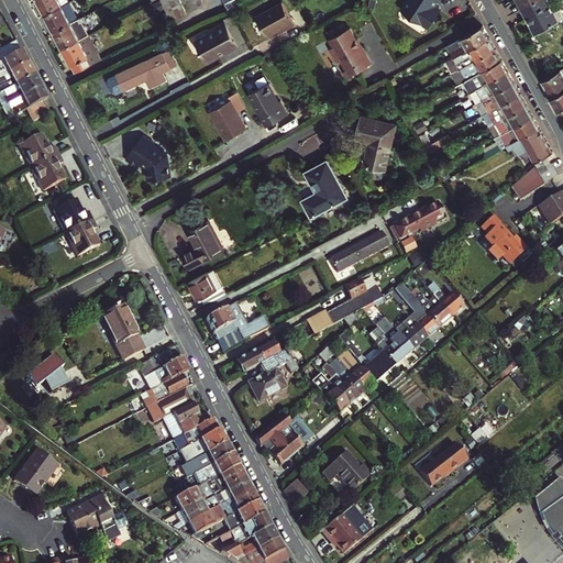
[(69,2),(68,0),(37,0),(45,14),(62,6),(69,2)]
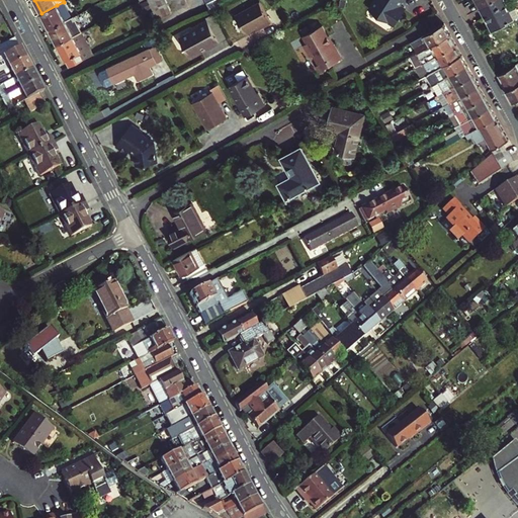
[(155,11),(169,4),(167,0),(157,0),(151,3),(155,11)]
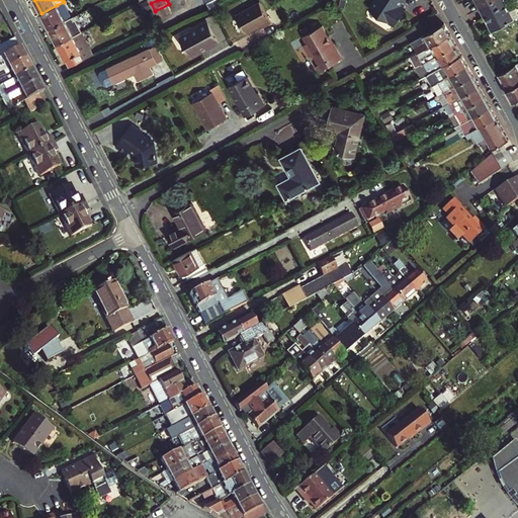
[(263,24),(272,20),(259,0),(258,0),(235,13),(246,31),(262,22),(263,24)]
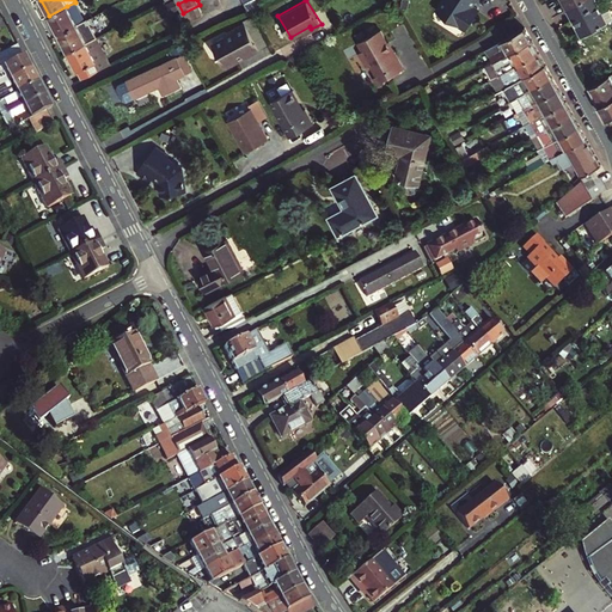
[(440,0),(435,7),(465,28),(477,10),(476,6),(471,2),(470,2),(469,2),(467,2),(466,4),(464,1),(464,0),(440,0)]
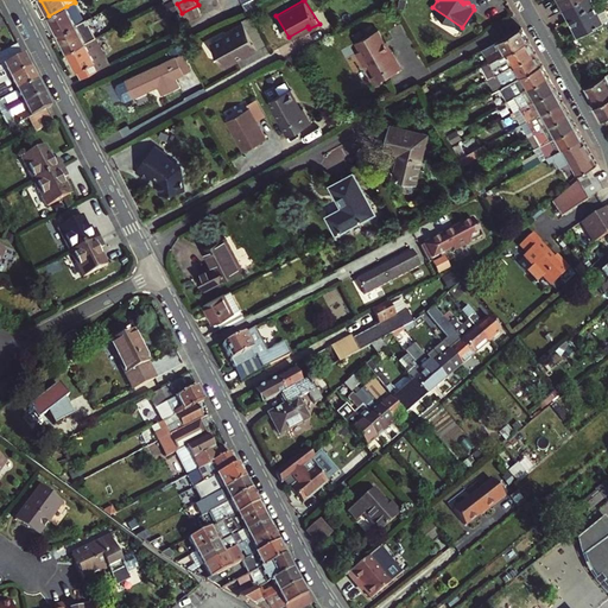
[(602,20),(591,0),(576,0),(564,7),(577,32),(602,20)]
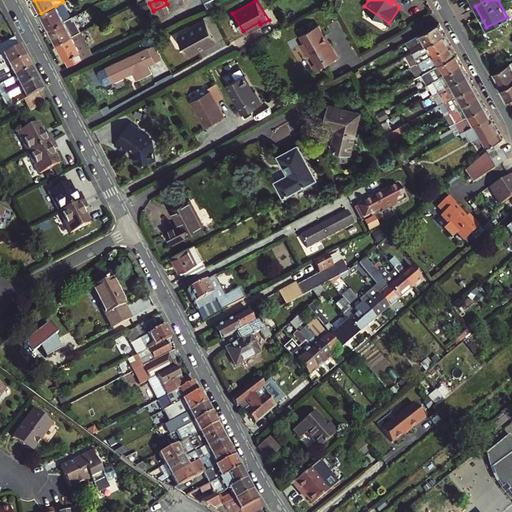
[(71,17),(63,2),(56,5),(64,20),(71,17)]
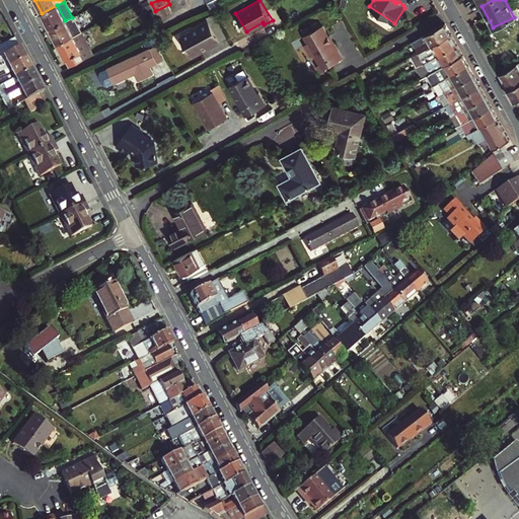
[(158,18),(172,11),(169,4),(155,11),(158,18)]
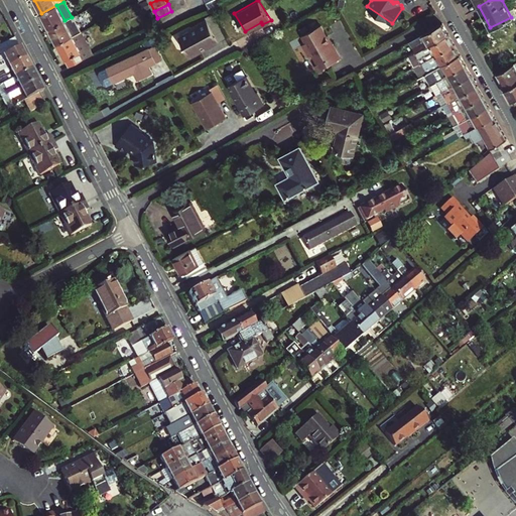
[(65,20),(56,5),(41,13),(49,28),(65,20)]
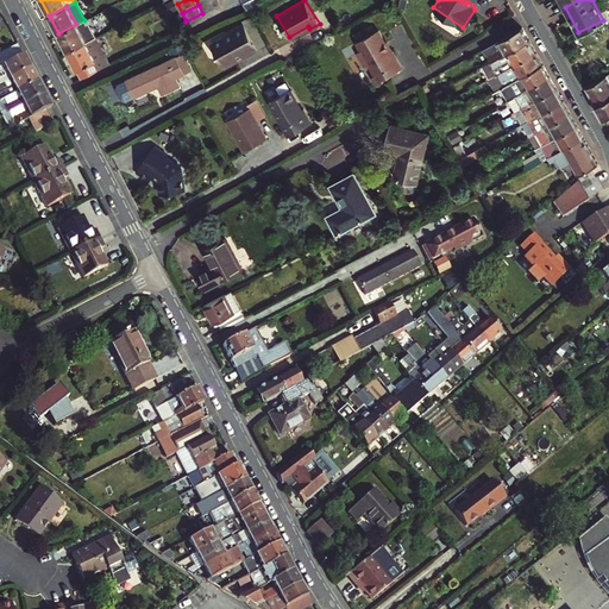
[(88,18),(85,20),(76,24),(58,33),(68,51),(86,42),(96,37),(96,36),(88,18)]
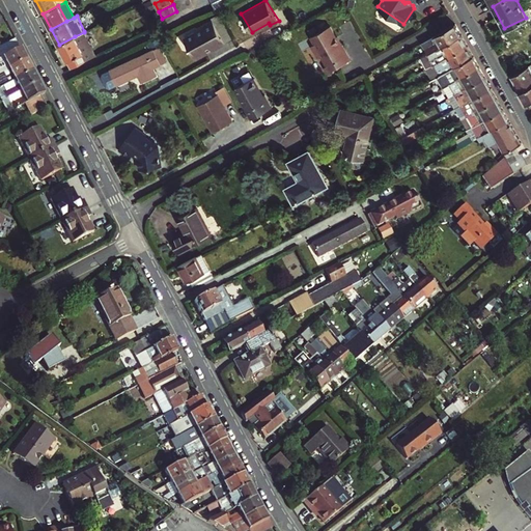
[(214,18),(197,27),(199,30),(185,38),(196,58),(205,53),(206,53),(206,52),(206,51),(206,50),(206,49),(216,44),(218,46),(226,42),(214,18)]
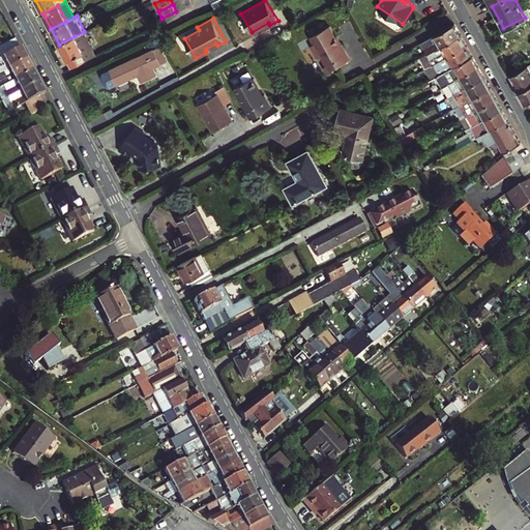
[(428,53),(461,33),(454,22),(421,40),(428,53)]
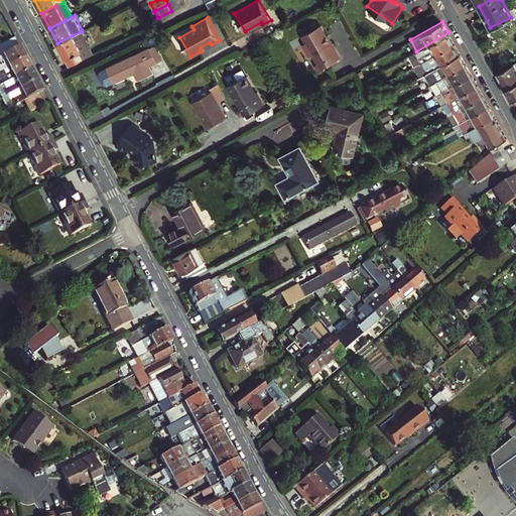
[(331,40),(320,24),(318,25),(317,23),(310,28),(311,29),(302,34),(306,41),(303,43),(310,54),(313,53),(318,62),(316,63),(320,71),(327,67),(326,66),(341,56),(332,39),(331,40)]
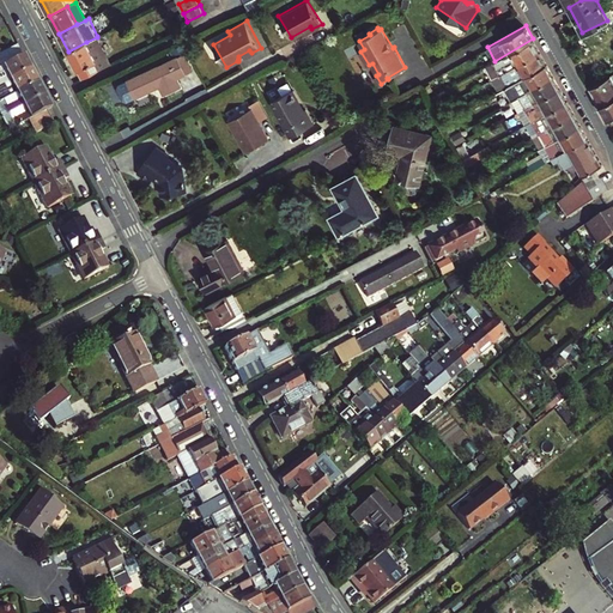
[(97,37),(86,42),(68,52),(83,79),(104,68),(111,65),(97,37)]
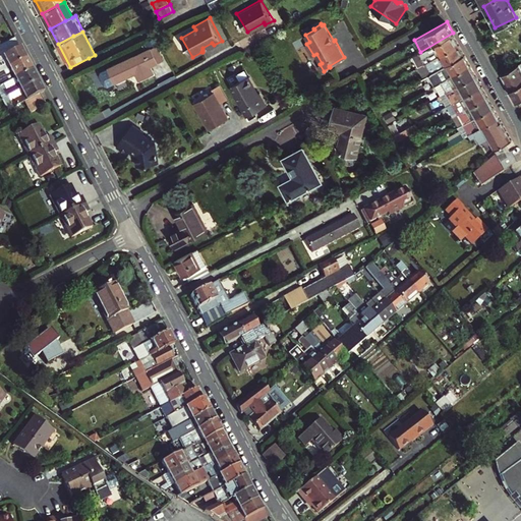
[(420,52),(425,63),(459,44),(453,33),(420,52)]
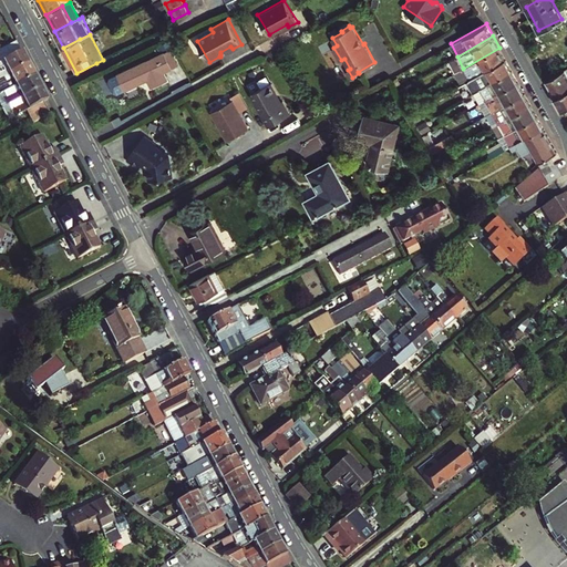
[(0,76),(29,63),(22,50),(18,52),(13,43),(0,50),(0,76)]
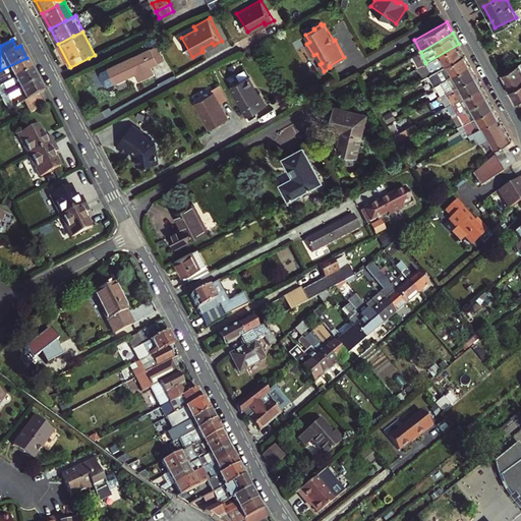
[(459,44),(425,63),(430,72),(464,53),(459,44)]
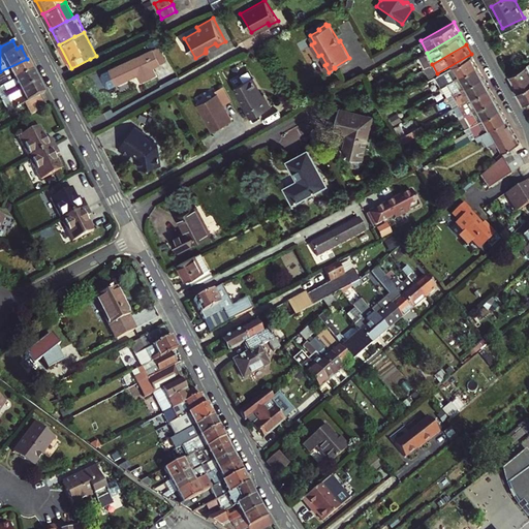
[(166,61),(159,47),(153,50),(160,64),(166,61)]
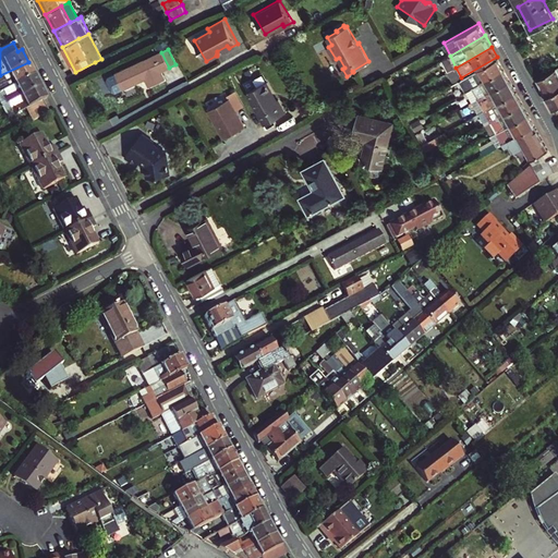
[(116,74),(123,89),(146,79),(149,86),(164,77),(161,72),(169,68),(161,52),(116,74)]
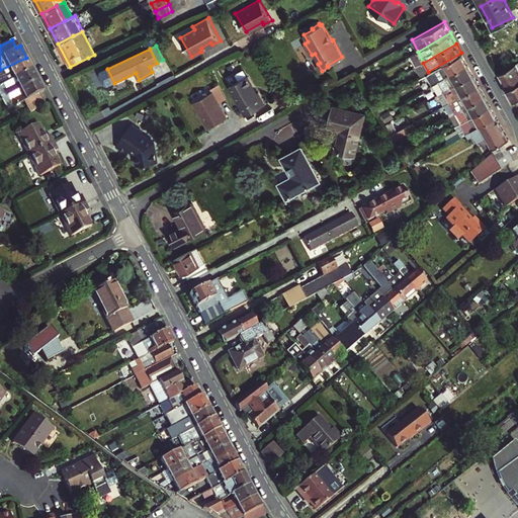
[(408,57),(414,67),(423,63),(418,52),(408,57)]
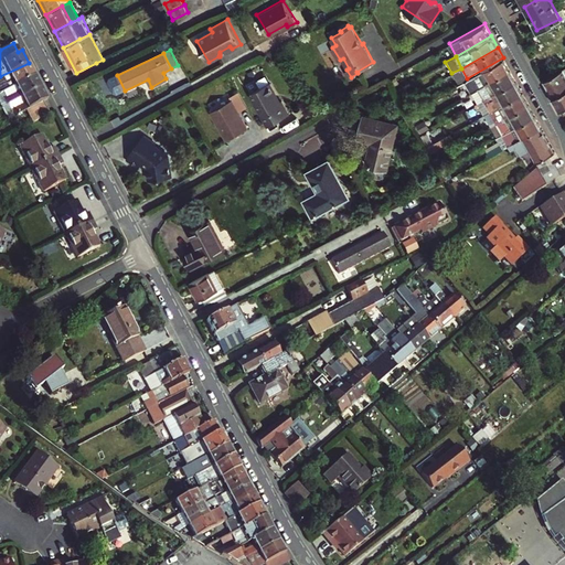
[(478,87),(510,70),(503,57),(467,78),(458,84),(455,85),(459,93),(477,83),(478,87)]
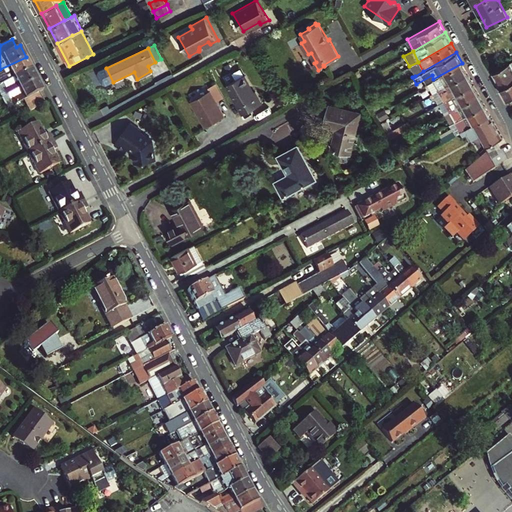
[(0,69),(0,78),(2,82),(7,80),(31,67),(26,57),(0,69)]
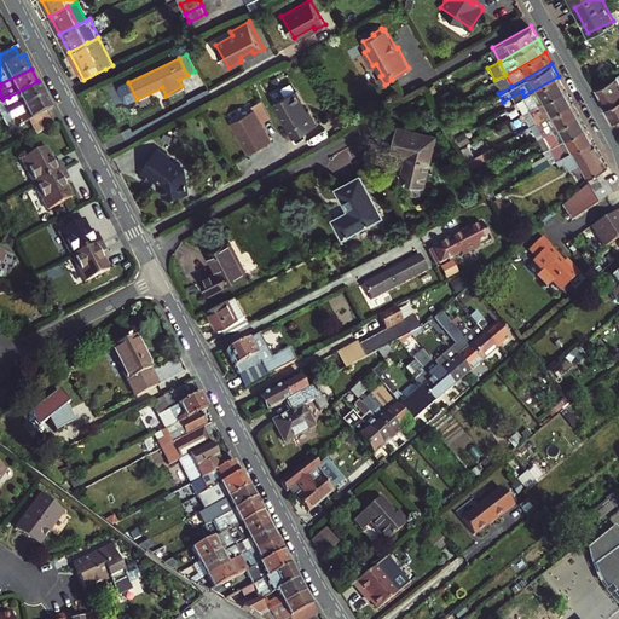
[(618,71),(594,87),(595,90),(605,106),(618,98),(618,71)]
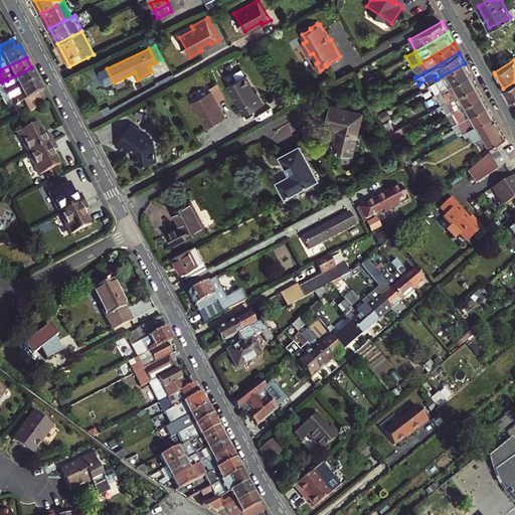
[(425,71),(420,62),(411,66),(417,76),(425,71)]
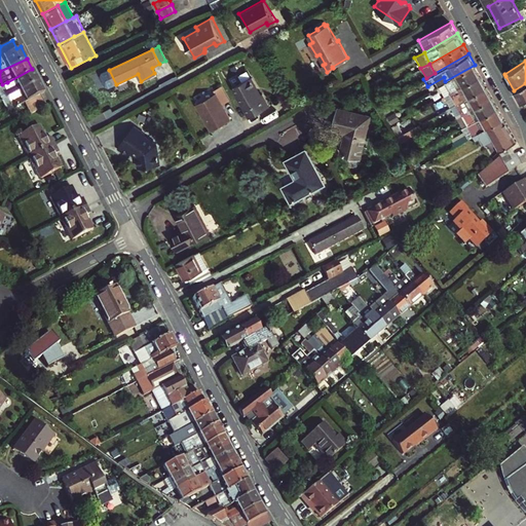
[(451,91),(481,75),(475,65),(445,81),(451,91)]
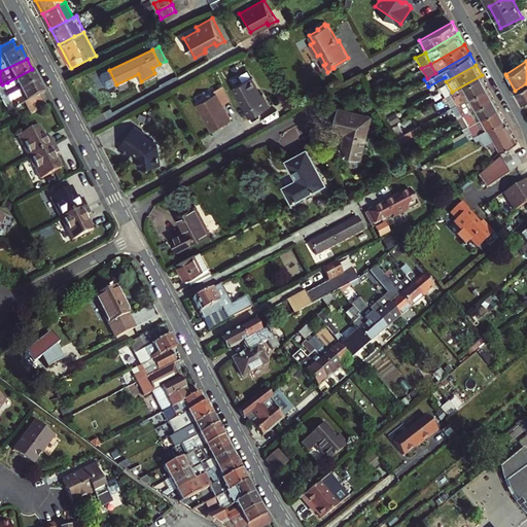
[(8,96),(38,80),(32,69),(7,82),(10,88),(3,91),(6,97),(8,96)]
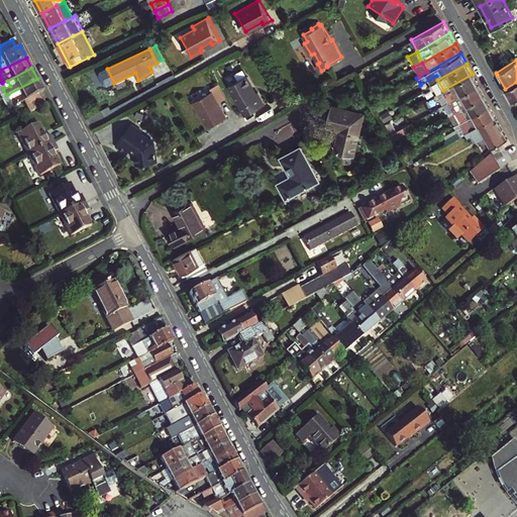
[(473,74),(443,90),(448,100),(479,84),(473,74)]
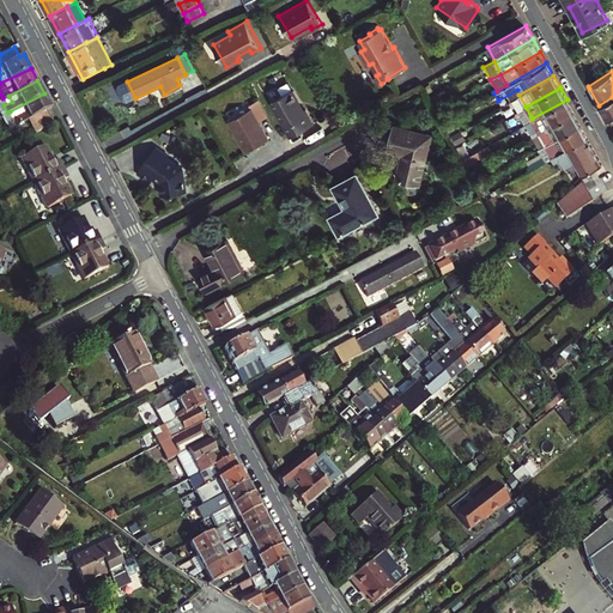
[(296,89),(274,101),(293,135),(317,122),(309,108),(305,110),(301,102),(303,101),(296,89)]
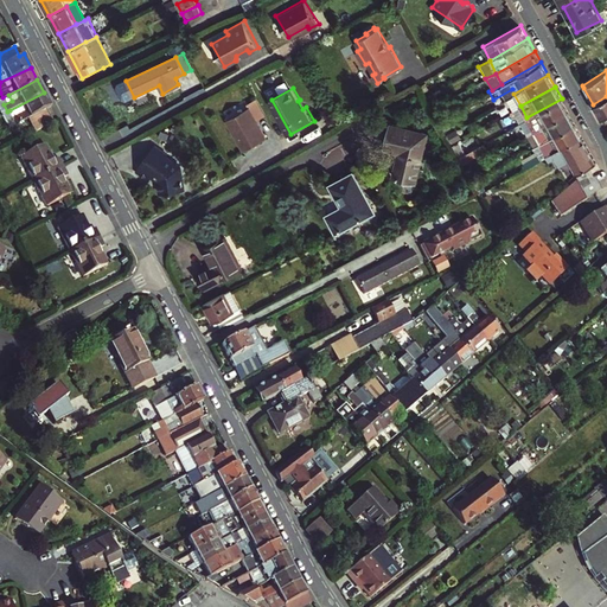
[(45,108),(51,106),(44,93),(10,110),(13,119),(6,122),(8,127),(27,117),(45,108)]
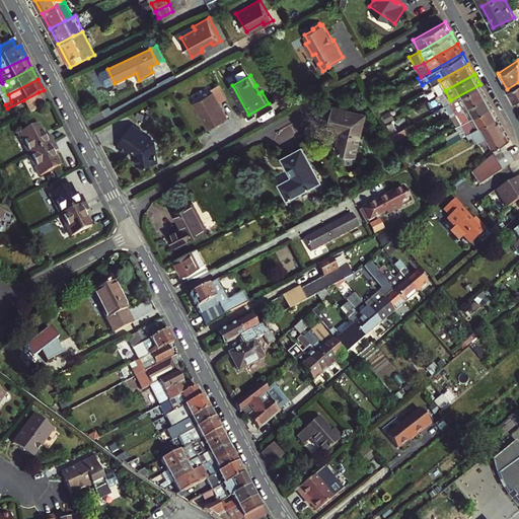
[(445,90),(439,80),(434,83),(440,93),(445,90)]
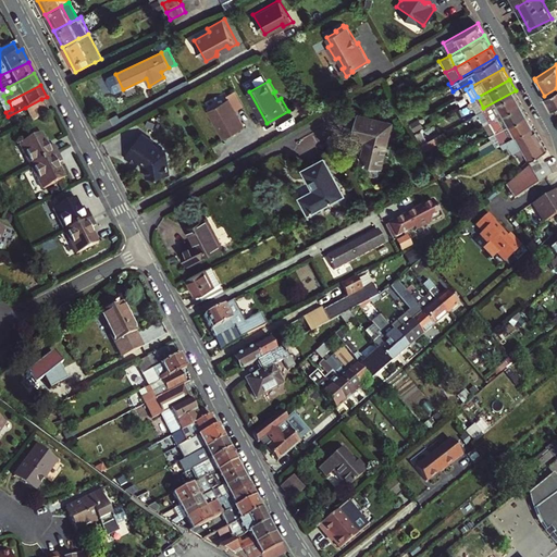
[(556,88),(544,96),(551,108),(556,103),(556,88)]
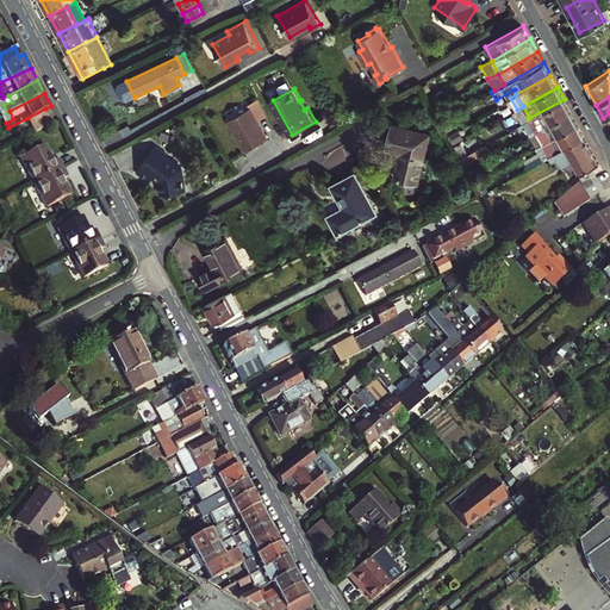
[(565,99),(529,118),(536,130),(571,111),(565,99)]
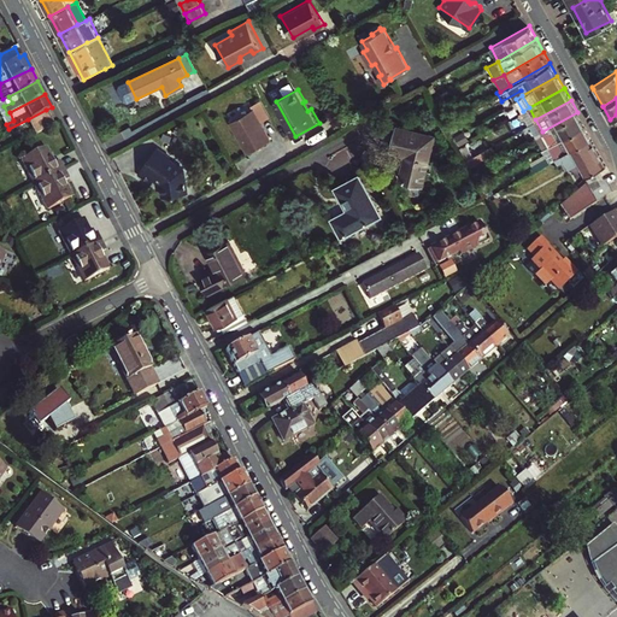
[(535,119),(529,107),(523,111),(529,123),(535,119)]
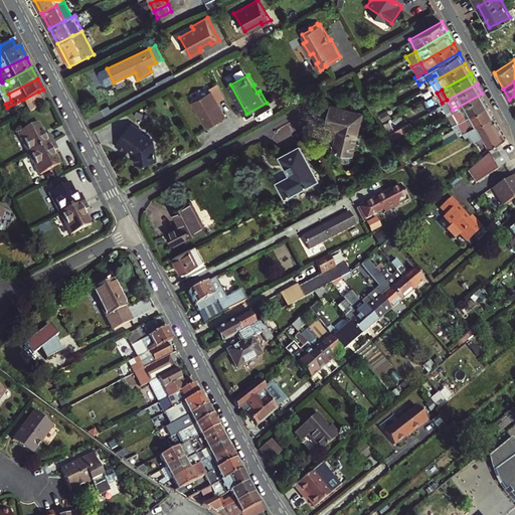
[(213,91),(194,102),(209,128),(228,117),(213,91)]
